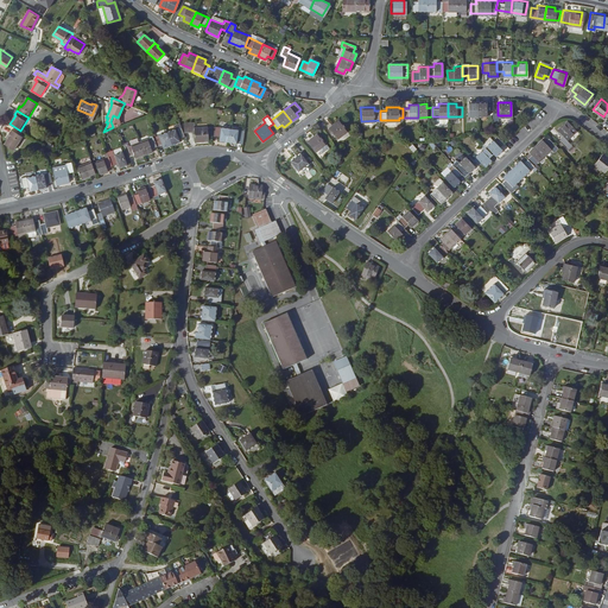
[(568,147),(572,144),(567,138),(576,128),(567,119),(557,128),(563,134),(558,138),(568,147)]
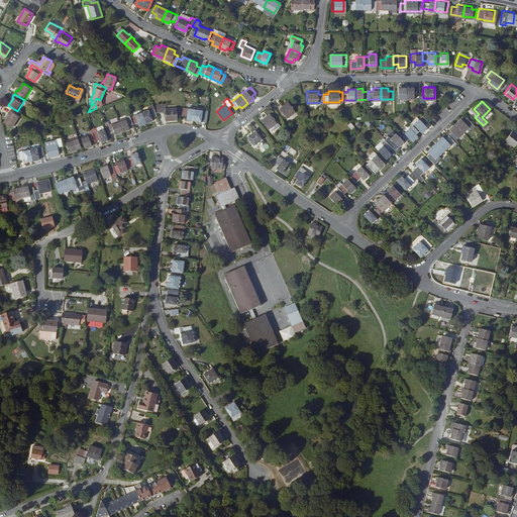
[(286,117),(295,111),(288,102),(280,109),(286,117)]
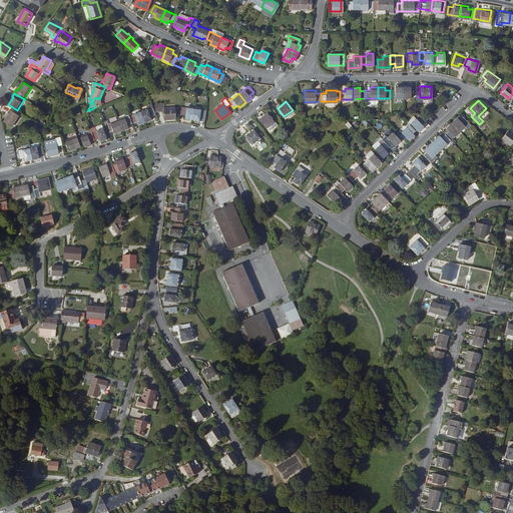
[(155,112),(164,111),(164,118),(175,117),(174,106),(163,107),(163,103),(155,104),(155,112)]
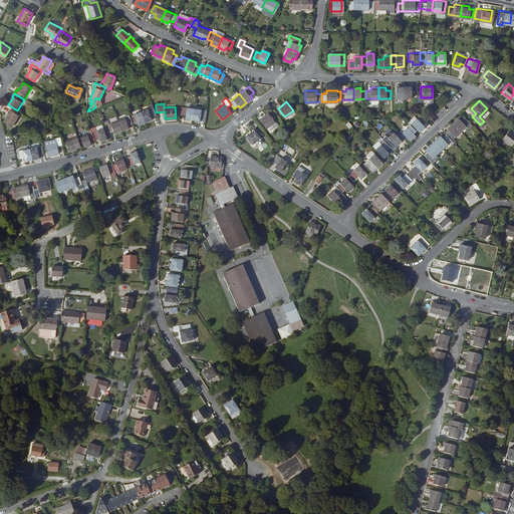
[(185,117),(193,118),(194,107),(182,105),(181,114),(186,114),(185,117)]
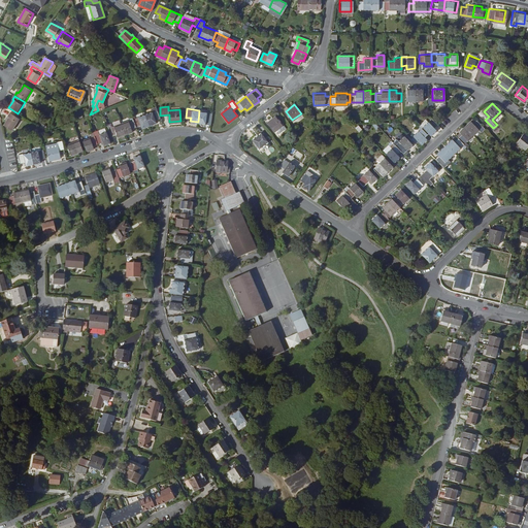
[(157,109),(145,113),(150,125),(157,122),(156,119),(160,117),(157,109)]
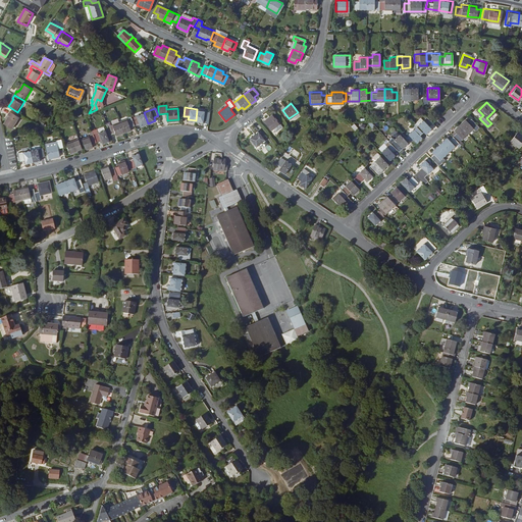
[(196,120),(208,122),(210,111),(197,109),(196,120)]
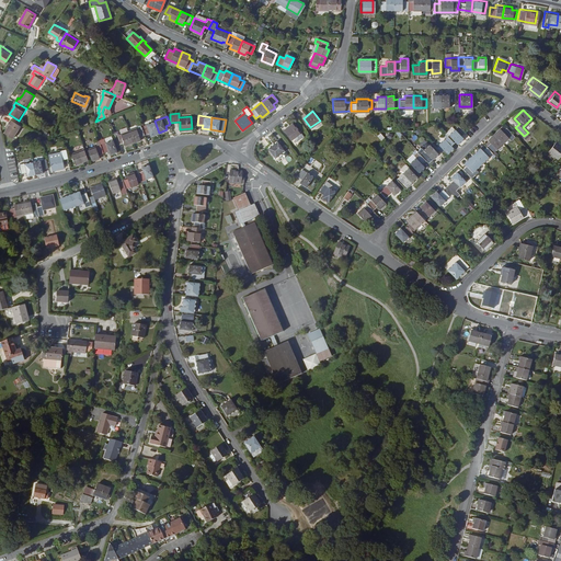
[(13,138),(21,126),(11,119),(9,123),(10,124),(8,127),(4,133),(13,138)]
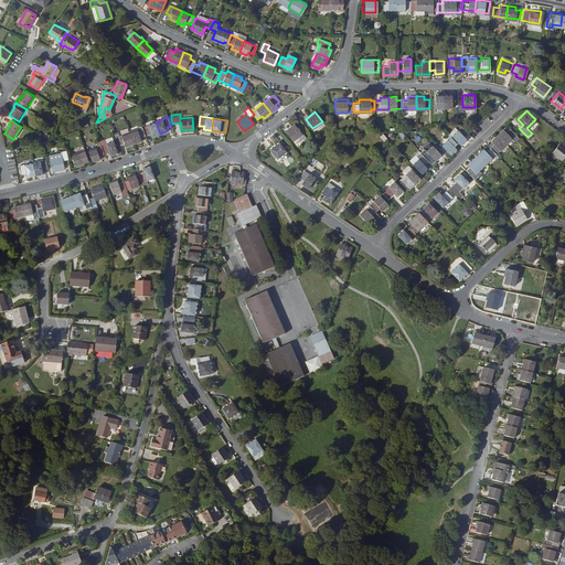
[(151,136),(160,134),(156,121),(142,126),(146,135),(150,132),(151,136)]
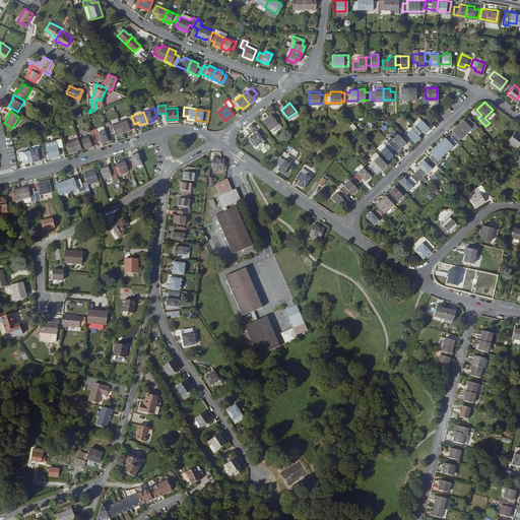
[(278,123),(271,114),(262,121),(269,130),(278,123)]
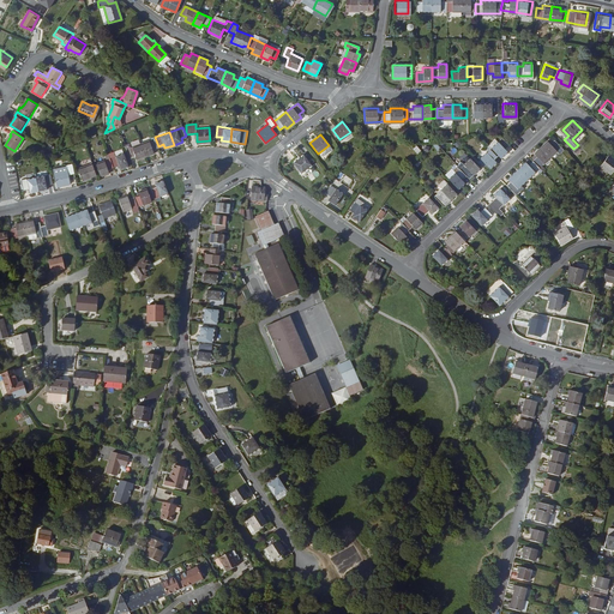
[(509,143),(501,136),(491,146),(498,154),(500,156),(506,150),(504,148),(509,143)]
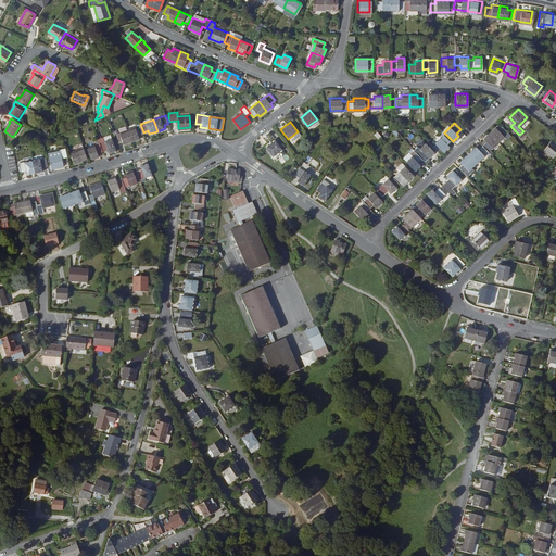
[(138,135),(143,133),(140,124),(127,129),(131,140),(139,138),(138,135)]
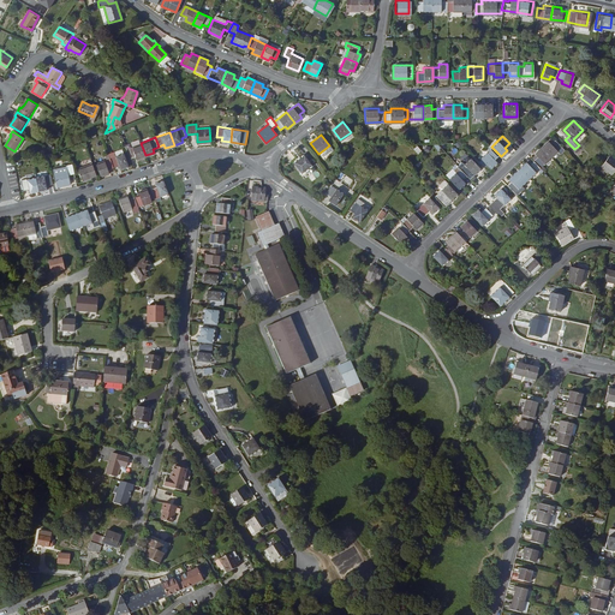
[(550,143),(548,139),(542,145),(551,155),(562,145),(555,138),(550,143)]
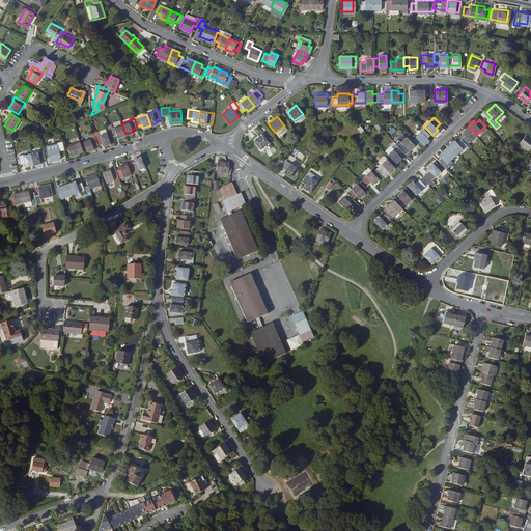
[(118,137),(126,134),(121,123),(109,128),(112,136),(117,134),(118,137)]
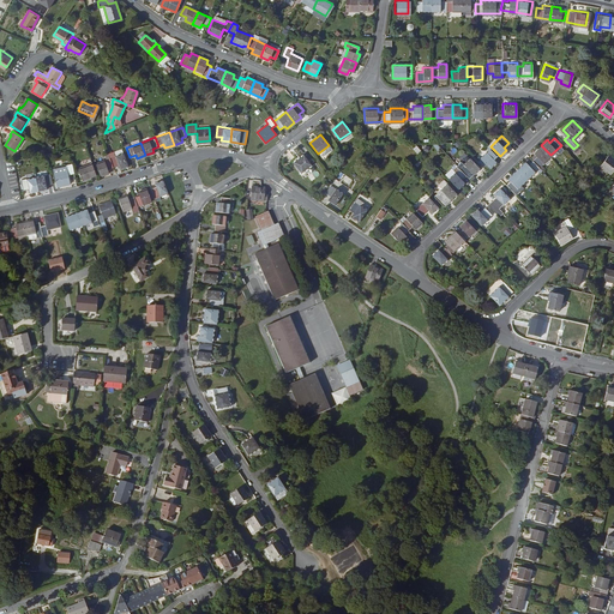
[(534,152),(537,155),(533,158),(540,166),(551,155),(541,145),(534,152)]
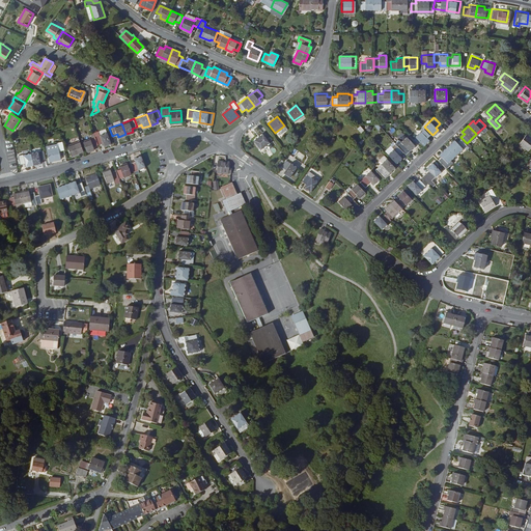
[(428,139),(426,136),(430,133),(424,127),(415,135),(423,144),(428,139)]
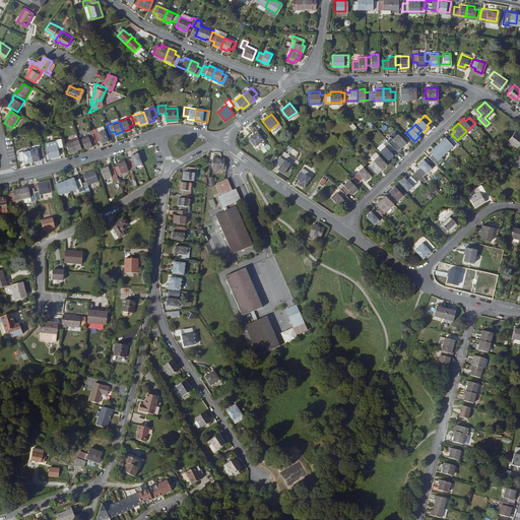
[(93,133),(96,141),(101,139),(102,142),(109,139),(105,129),(93,133)]
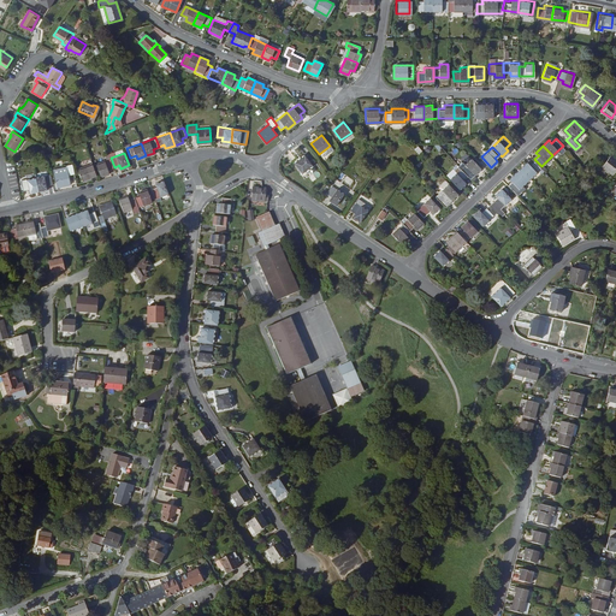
[(615,167),(615,158),(610,154),(602,164),(612,172),(615,167)]
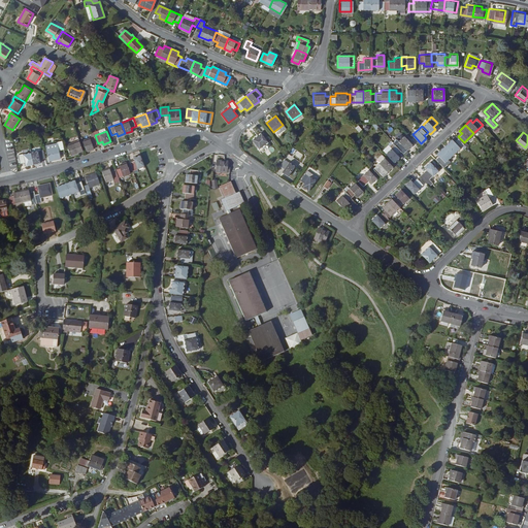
[(259,149),(268,141),(261,133),(252,139),(259,149)]
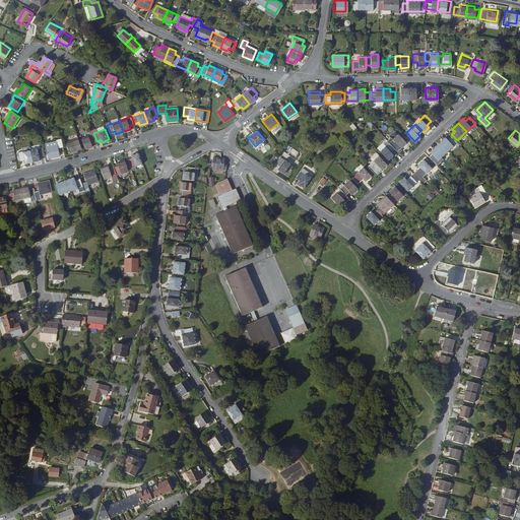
[(91,142),(96,141),(93,133),(81,137),(85,148),(92,145),(91,142)]
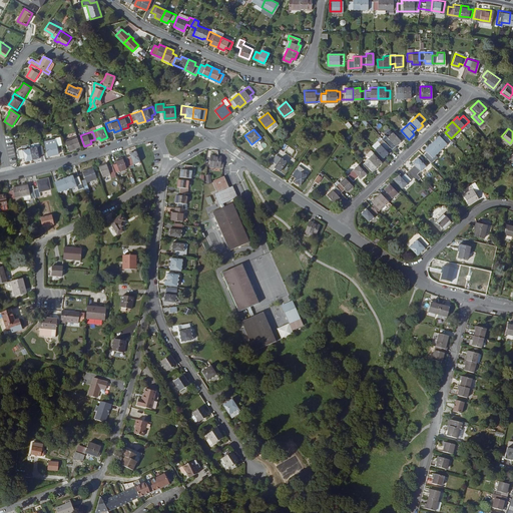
[(400,139),(393,131),(384,139),(389,145),(391,147),(400,139)]
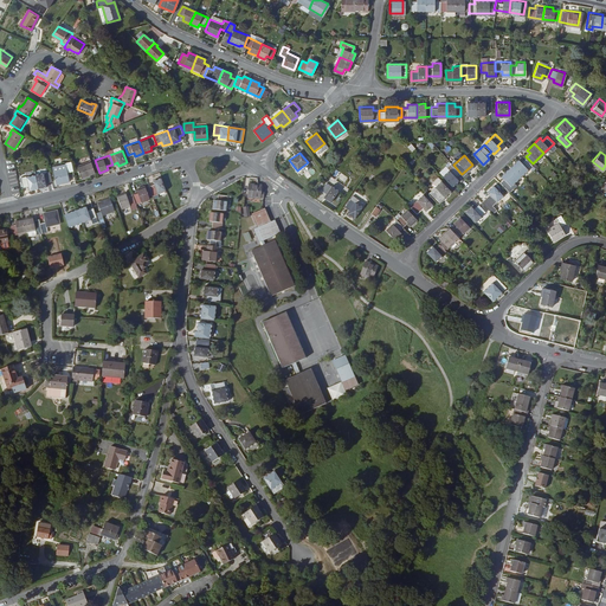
[(521,161),(519,159),(513,165),(521,174),(533,163),(526,156),(521,161)]
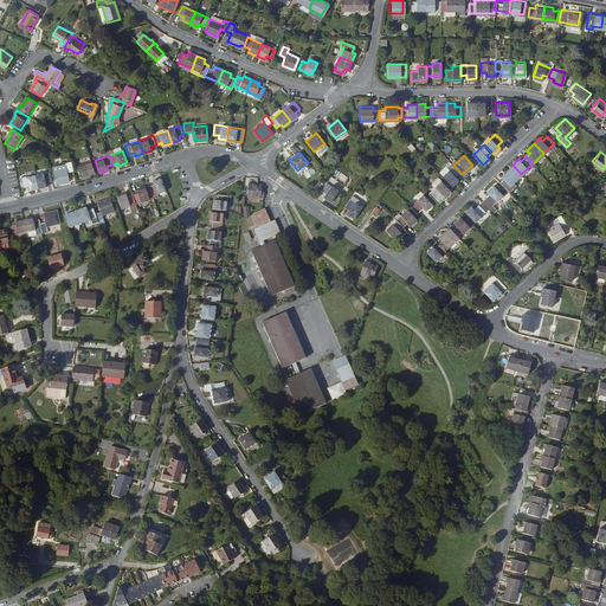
[(89,172),(95,169),(91,160),(77,165),(82,178),(90,174),(89,172)]
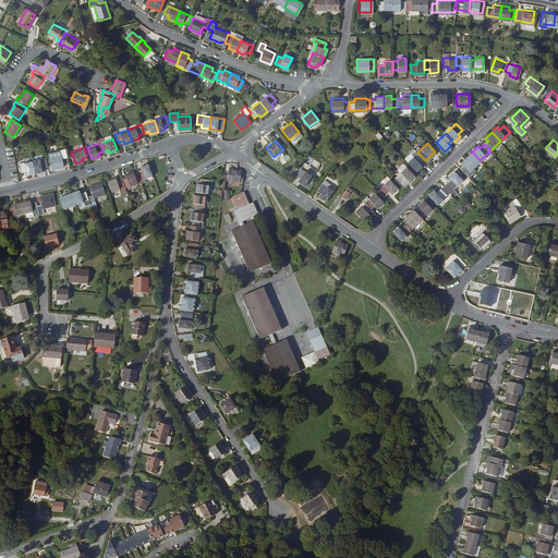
[(61,150),(61,155),(50,157),(52,169),(64,166),(63,159),(68,158),(67,148),(61,150)]
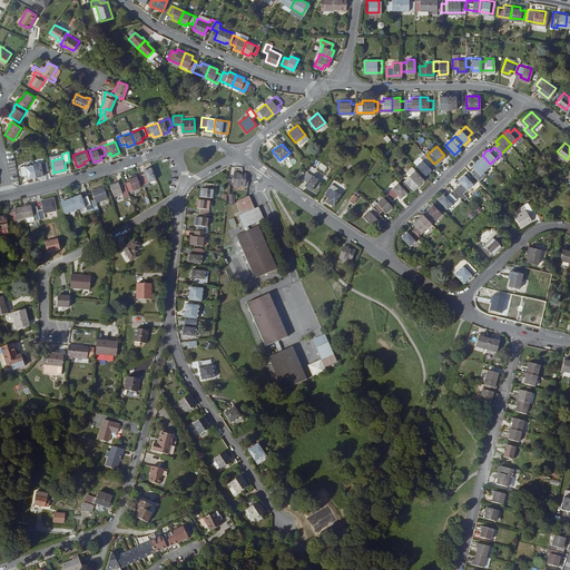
[(416,165),(425,174),(431,168),(429,166),(432,161),(426,155),(416,165)]
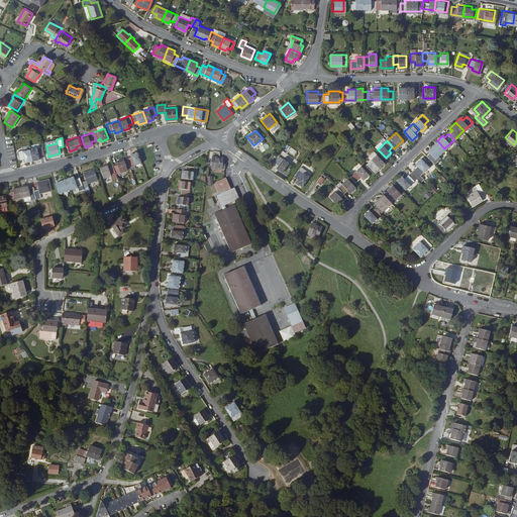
[(430,151),(432,153),(428,157),(434,163),(440,157),(438,154),(444,148),(437,140),(431,145),(433,147),(430,151)]
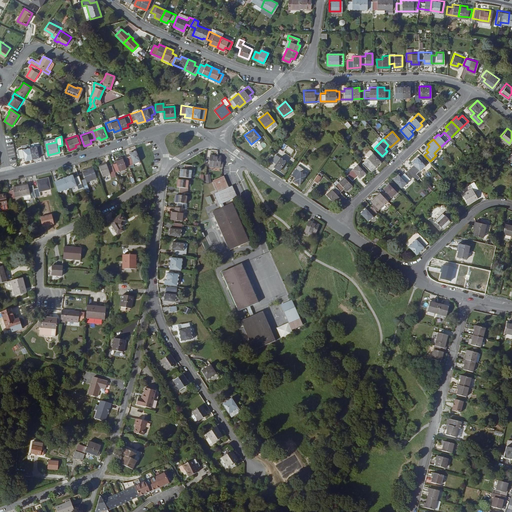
[(40,156),(39,153),(44,152),(43,145),(30,147),(33,158),(40,156)]
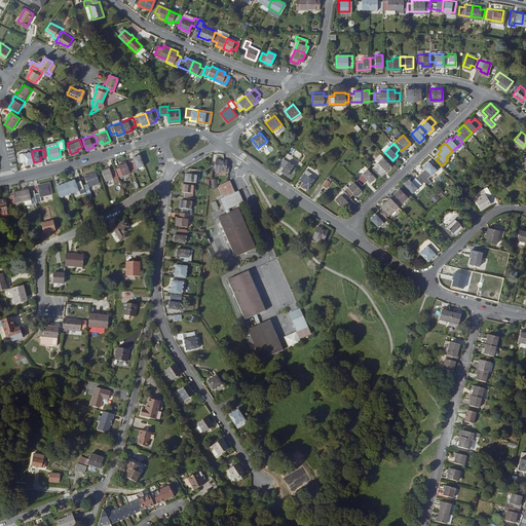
[(26,164),(34,162),(31,151),(19,154),(21,162),(26,161),(26,164)]
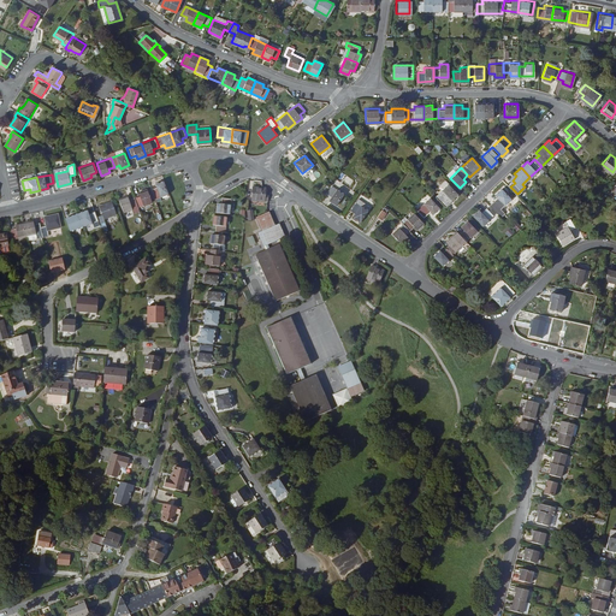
[(160,195),(170,193),(165,179),(157,183),(158,185),(152,188),(157,201),(163,199),(160,195)]
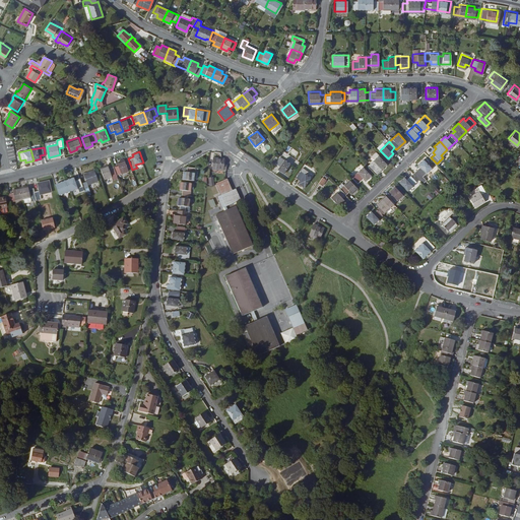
[(379,153),(373,158),(367,165),(376,174),(382,168),(381,168),(386,161),(379,153)]
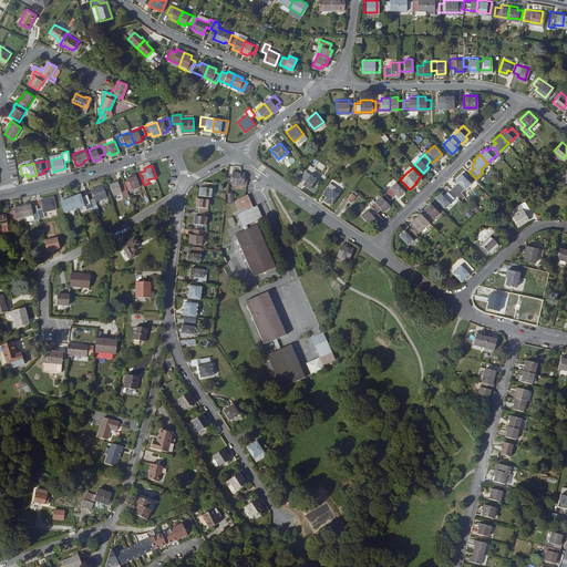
[(310,188),(317,178),(306,171),(300,178),(305,182),(303,184),(310,188)]
